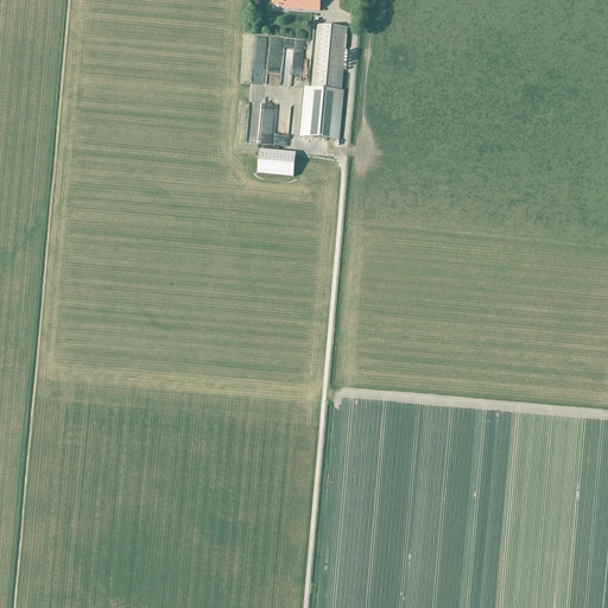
[(274,0),(274,6),(284,6),(283,8),(320,12),(321,0),(274,0)]
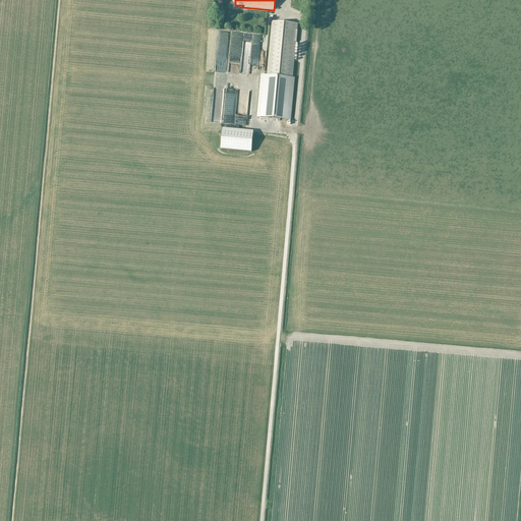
[(268,76),(292,78),(297,24),(273,21),(268,76)]
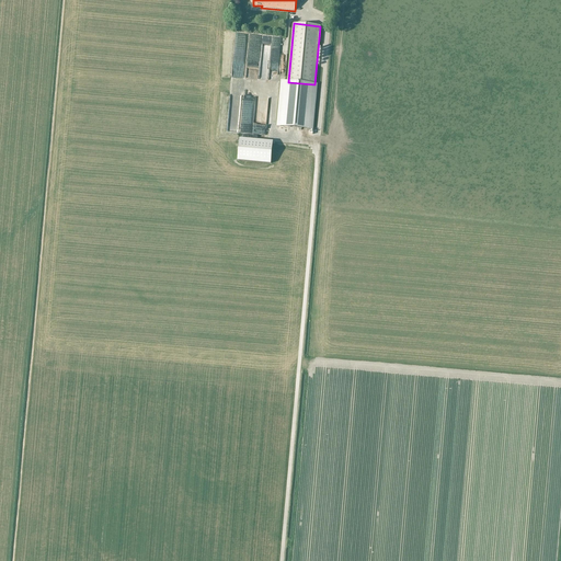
[(273,79),(276,39),(270,38),(266,78),(273,79)]
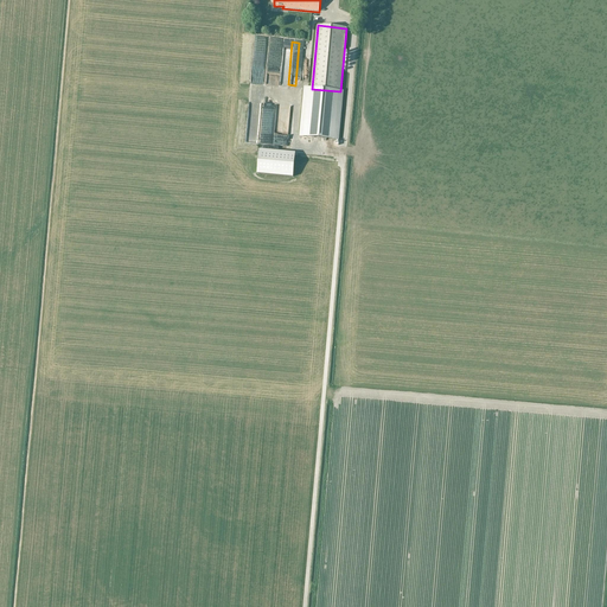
[(340,91),(312,89),(305,88),(300,136),(338,140),(344,91),(340,91)]
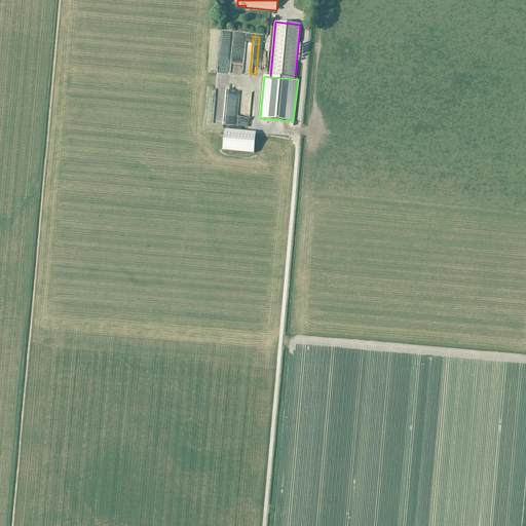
[(246,125),(247,95),(235,94),(233,124),(246,125)]
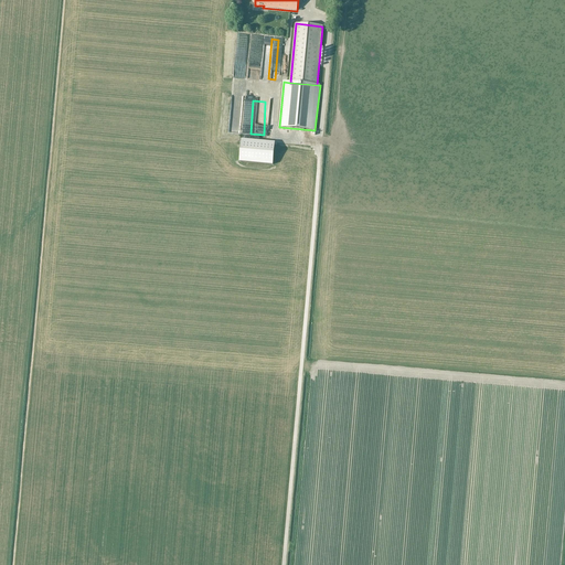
[(240,162),(273,166),(275,142),(242,139),(240,162)]
